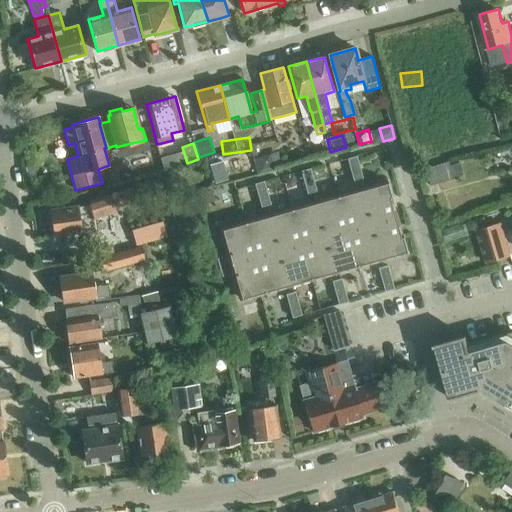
[(268,155),(254,159),(259,173),(273,170),(268,155)]
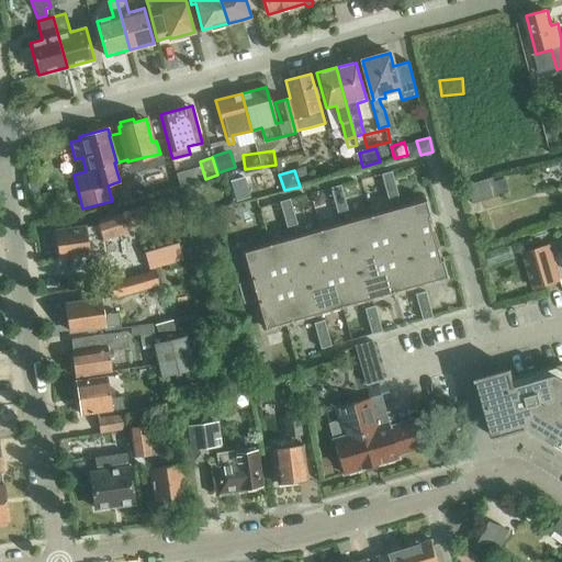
[(391,171),(381,173),(384,187),(395,183),(391,171)]
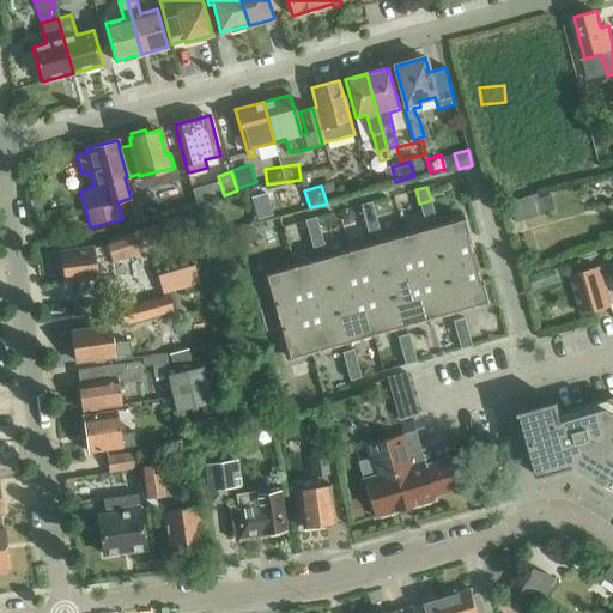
[(509,202),(514,222),(541,214),(536,194),(509,202)]
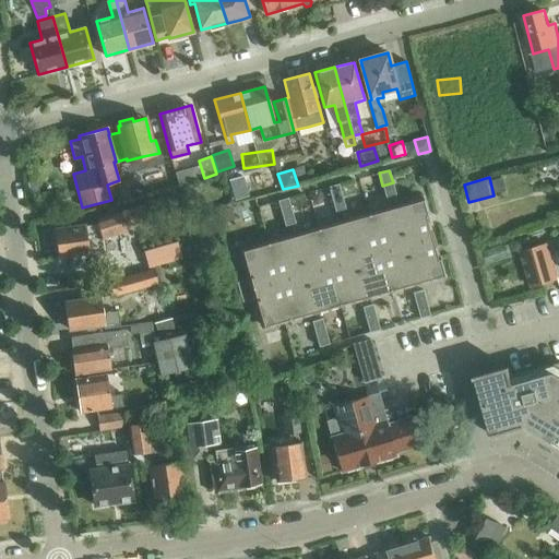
[(242,182),(230,186),(235,199),(246,197),(242,182)]
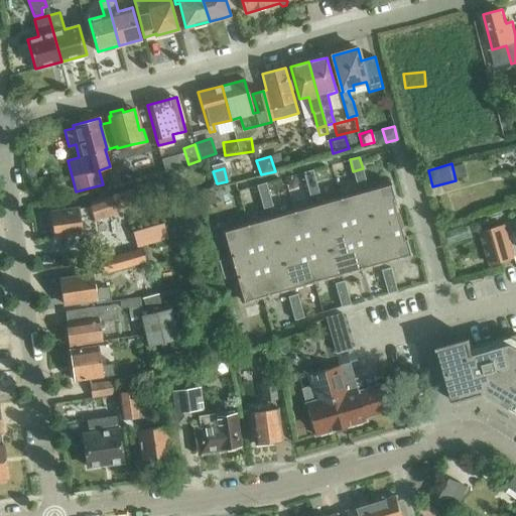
[(363,168),(353,171),(356,183),(362,181),(366,180),(363,168)]
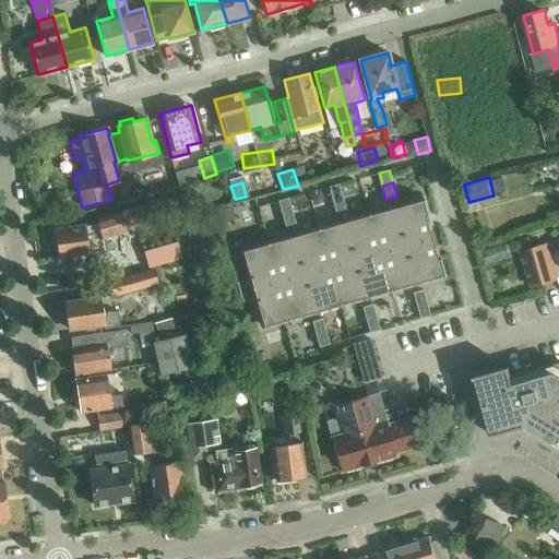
[(339,183),(328,187),(332,200),(342,197),(339,183)]
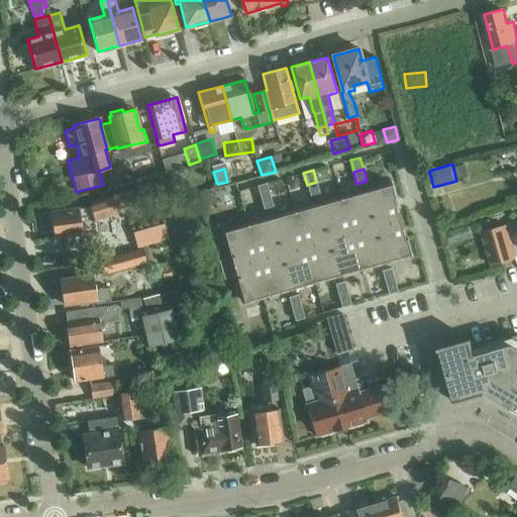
[(316,182),(307,185),(310,196),(315,195),(320,193),(316,182)]
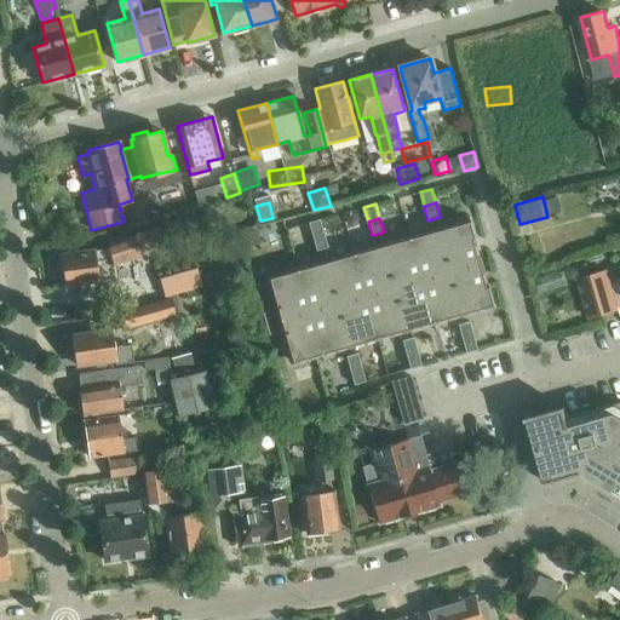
[(320,219),(308,223),(311,236),(323,234),(320,219)]
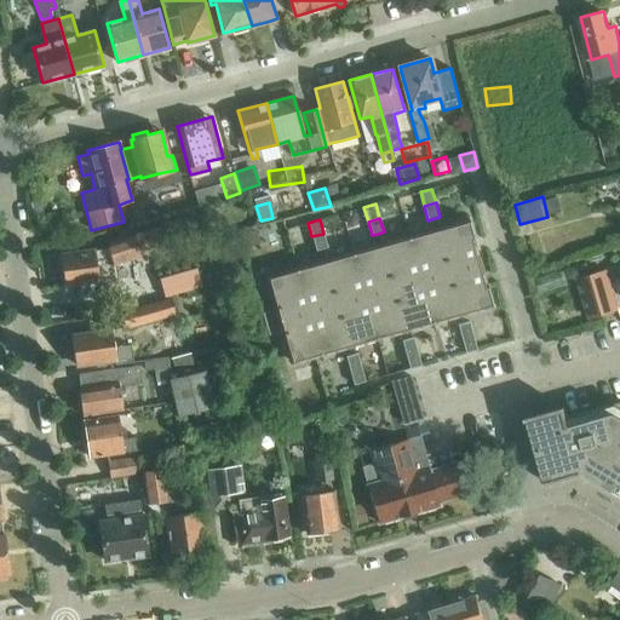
[(468,222),(437,230),(449,271),(478,264),(471,241),(475,240),(469,219),(468,219),(468,222)]
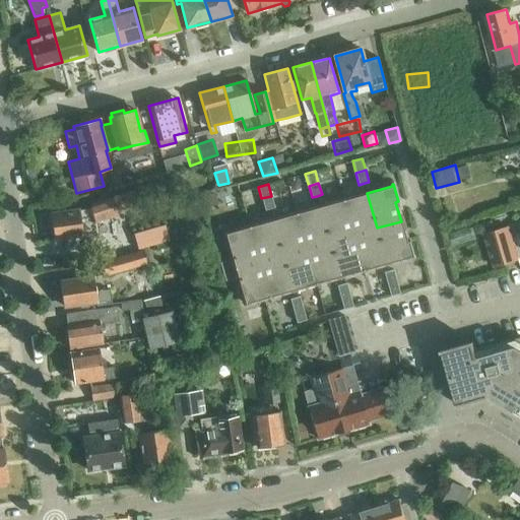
[(98,222),(119,216),(118,211),(140,204),(134,189),(112,196),(113,198),(90,204),(91,208),(53,213),(56,241),(62,240),(83,237),(83,238),(100,236),(98,222)]
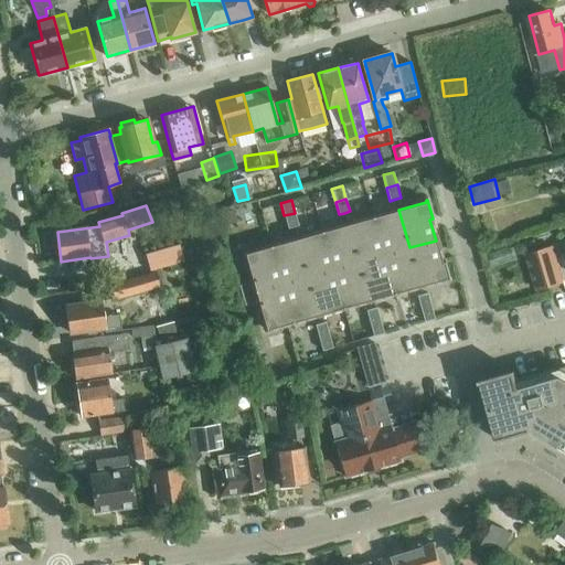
[(233,210),(220,213),(223,225),(236,222),(233,210)]
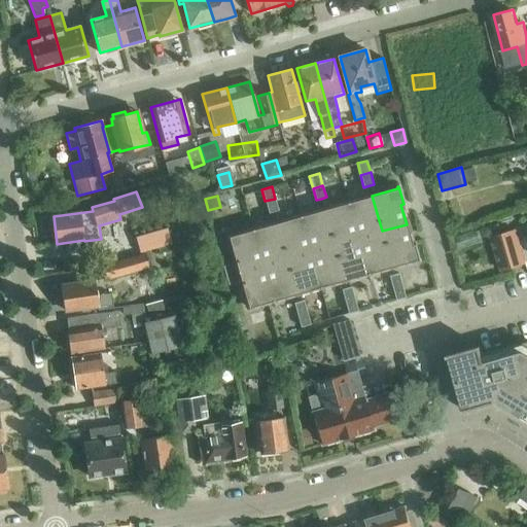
[(372,196),(348,202),(358,238),(382,231),(372,196)]
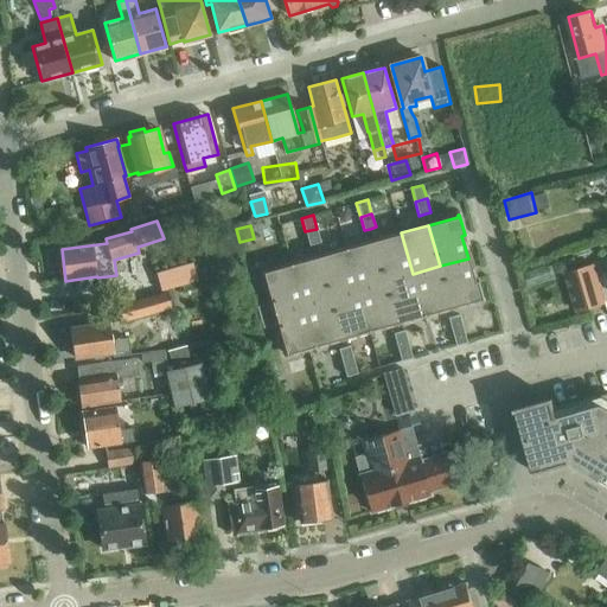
[(317,229),(305,231),(310,246),(320,242),(317,229)]
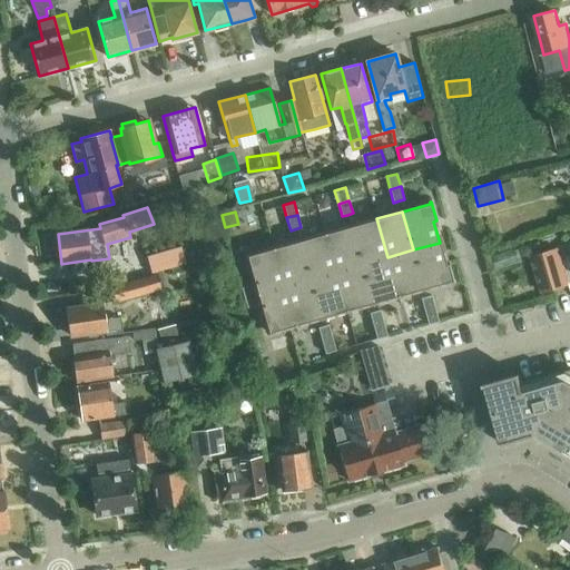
[(376,218),(351,226),(361,264),(387,257),(376,218)]
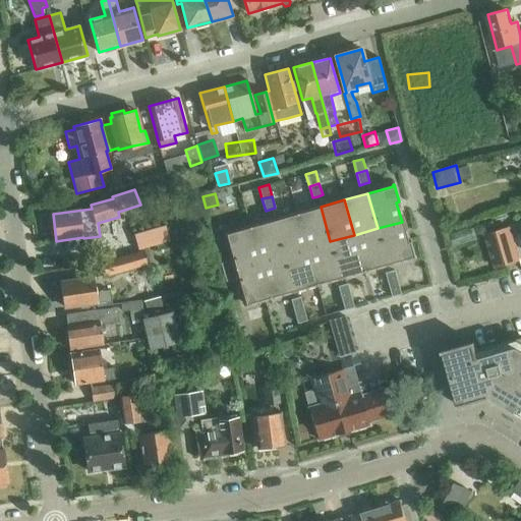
[(321,207),(296,213),(306,248),(330,241),(321,207)]
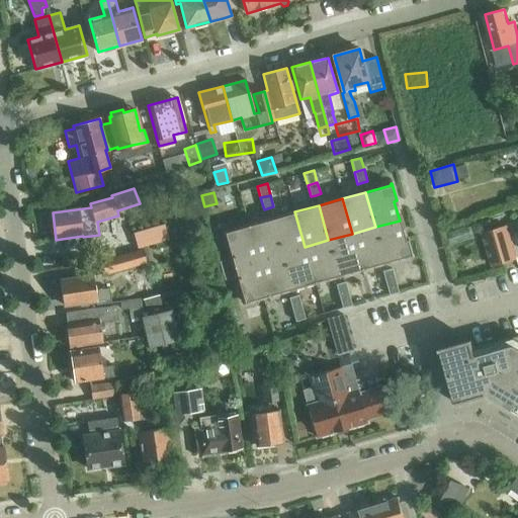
[(294,211),(271,219),(281,254),(305,247),(294,211)]
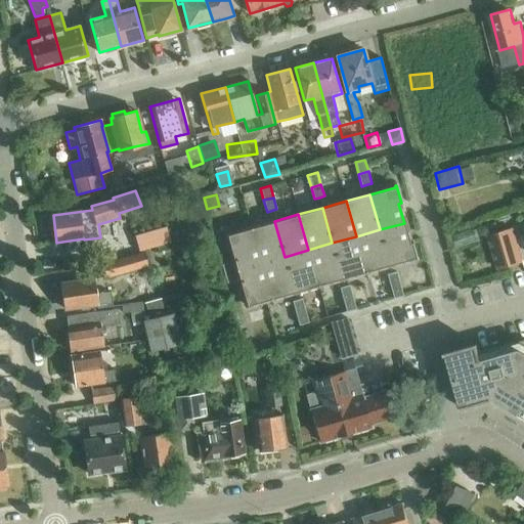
[(274,221),(251,227),(261,263),(285,257),(274,221)]
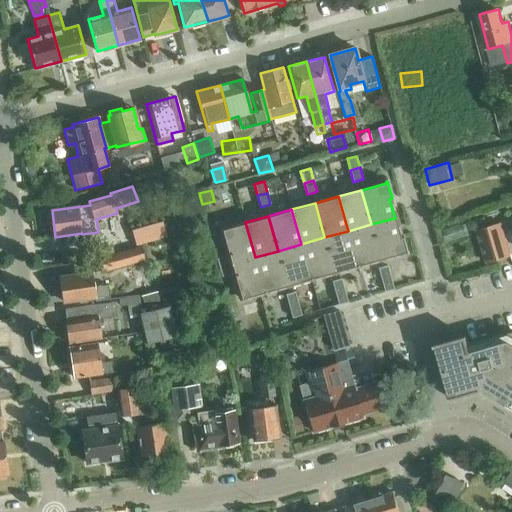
[(395,218),(371,224),(381,259),(406,252),(406,253),(408,253),(403,235),(400,236),(395,218)]
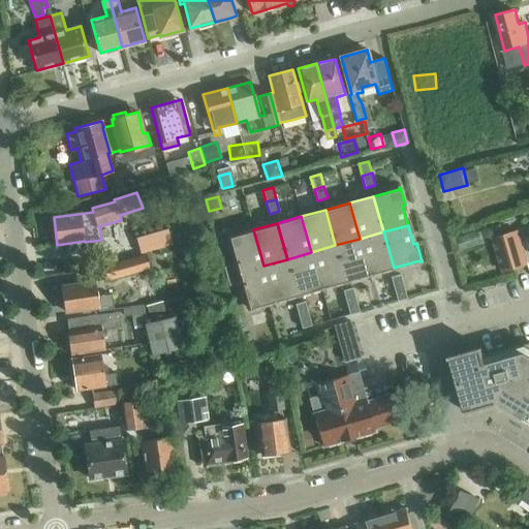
[(237,263),(224,267),(226,276),(263,266),(253,229),(228,237),(237,263)]
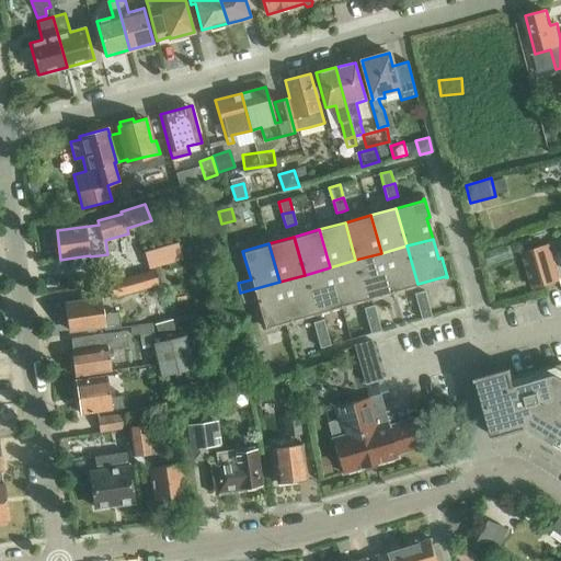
[(407,245),(381,253),(391,292),(418,284),(407,245)]
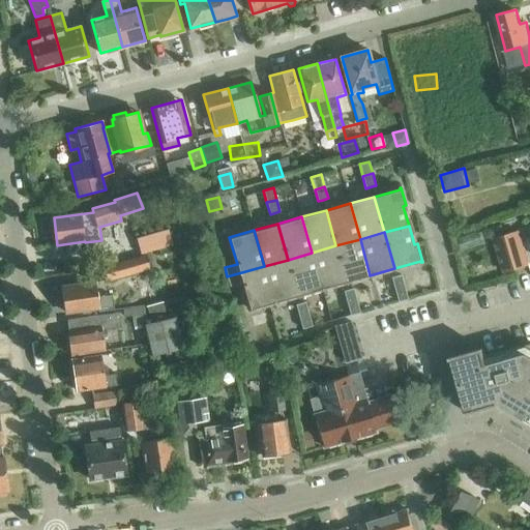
[(480,232),(457,239),(461,252),(484,244),(480,232)]
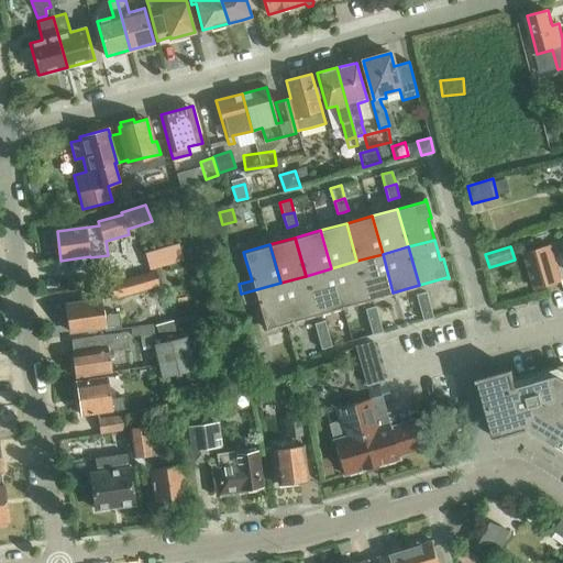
[(527,254),(536,287),(547,284),(562,279),(553,246),(527,254)]
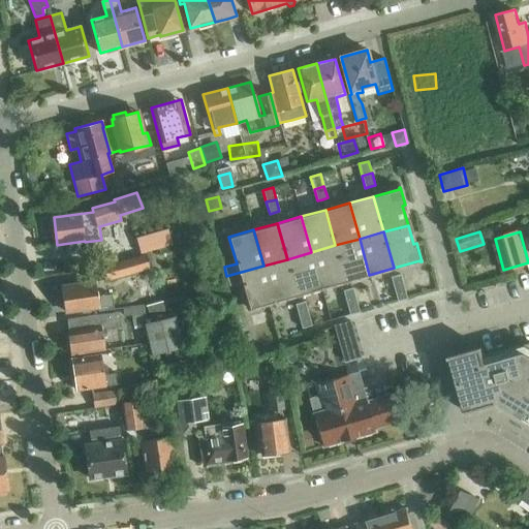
[(360,239),(335,245),(345,281),(369,275),(360,239)]
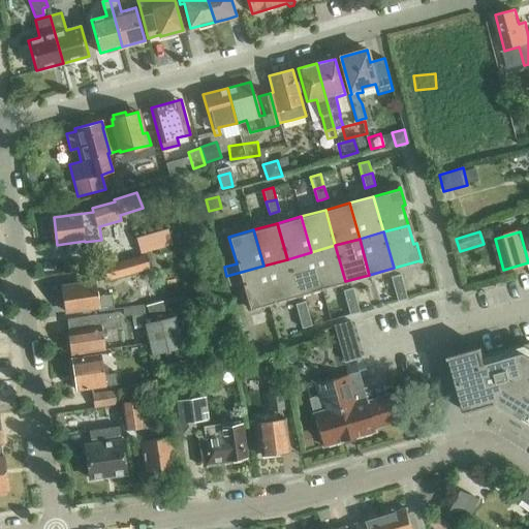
[(335,245),(311,252),(321,288),(345,281),(335,245)]
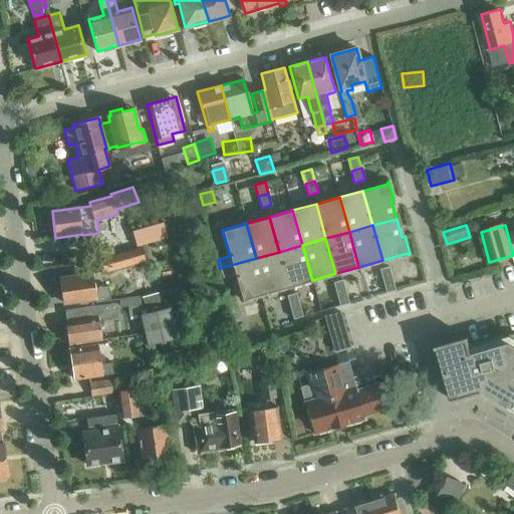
[(302,245),(279,252),(289,286),(312,280),(302,245)]
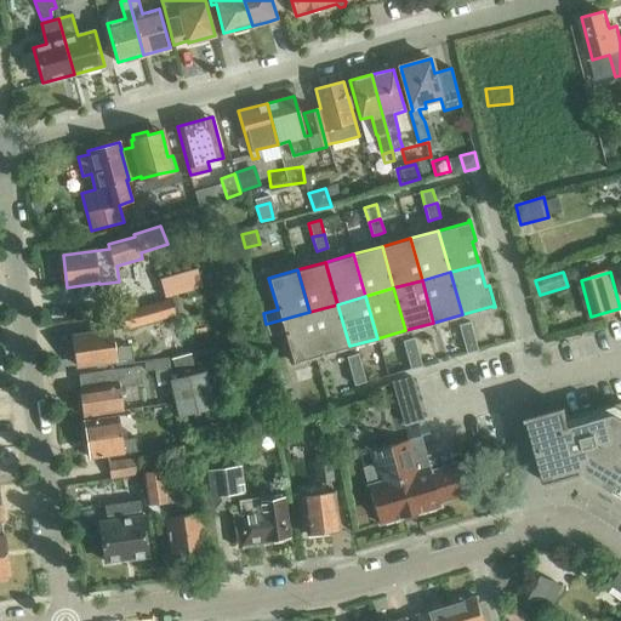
[(119,313),(124,329),(175,314),(170,298),(119,313)]
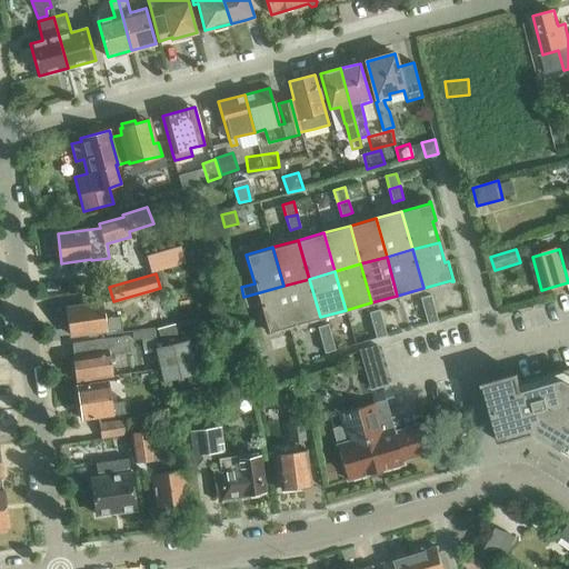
[(309,279),(283,286),(295,325),(320,317),(309,279)]
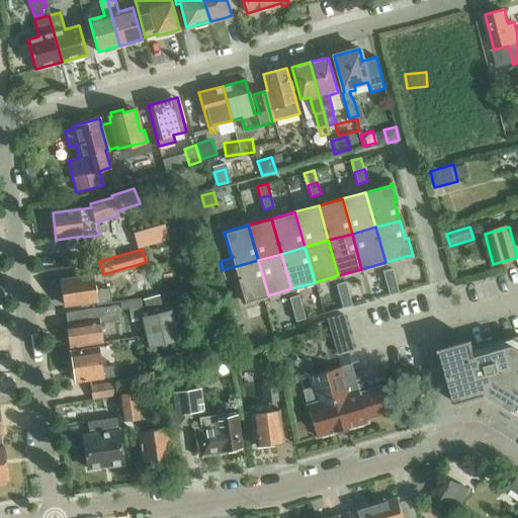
[(258,260),(222,270),(225,279),(237,276),(244,303),(268,295),(258,260)]
